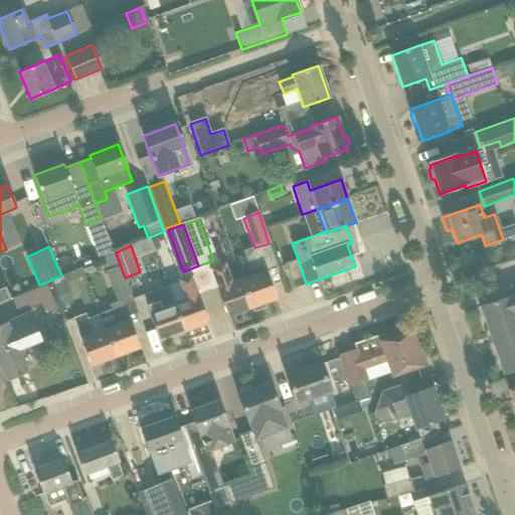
[(252,275),(240,279),(251,308),(251,307),(253,311),(265,307),(264,303),(276,299),(269,280),(259,251),(246,255),(252,275)]
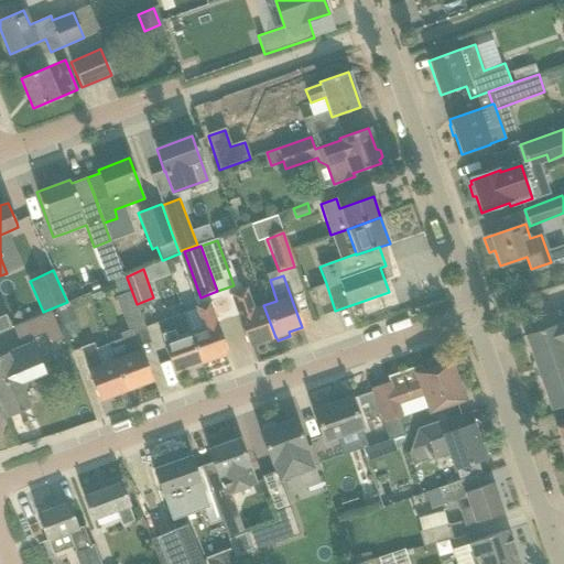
[(118,304),(126,326),(142,320),(137,304),(127,278),(112,283),(120,303),(118,304)]
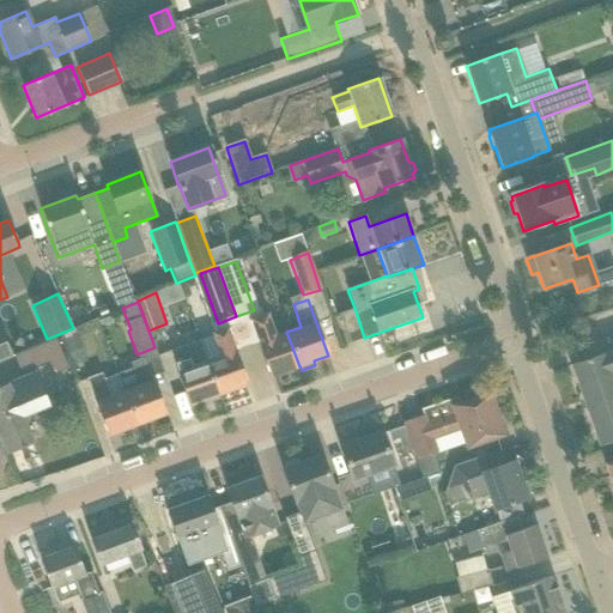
[(364,338),(354,308),(339,314),(350,344),(364,338)]
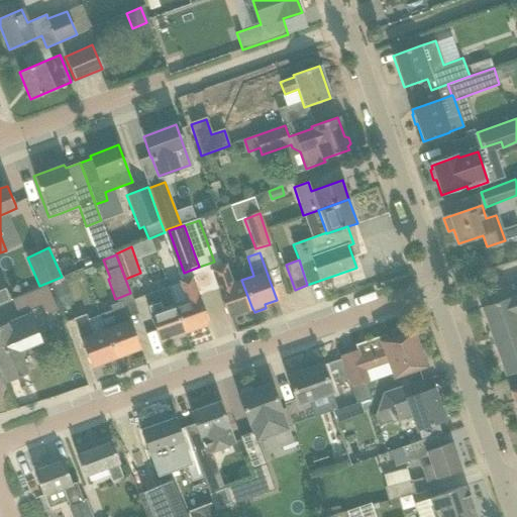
[(91,265),(82,269),(85,276),(92,274),(93,270),(91,265)]
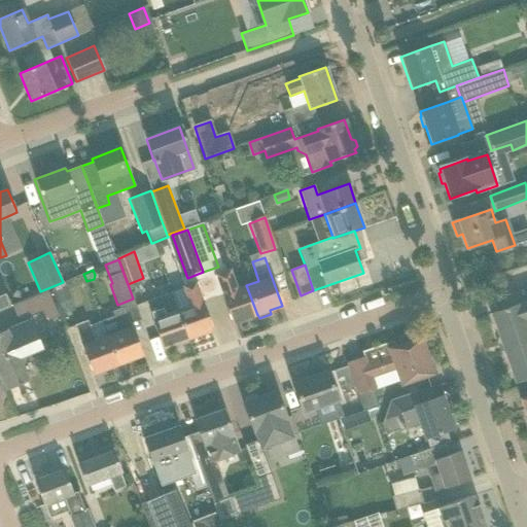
[(257,315),(246,285),(235,290),(227,270),(215,275),(225,305),(232,323),(257,315)]
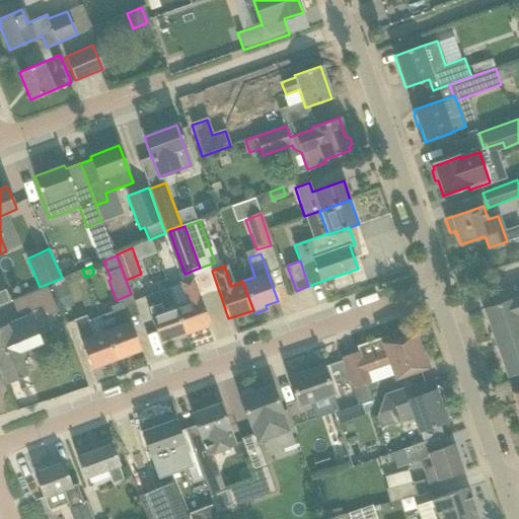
[(0,278),(0,305),(10,301),(2,283),(0,278)]
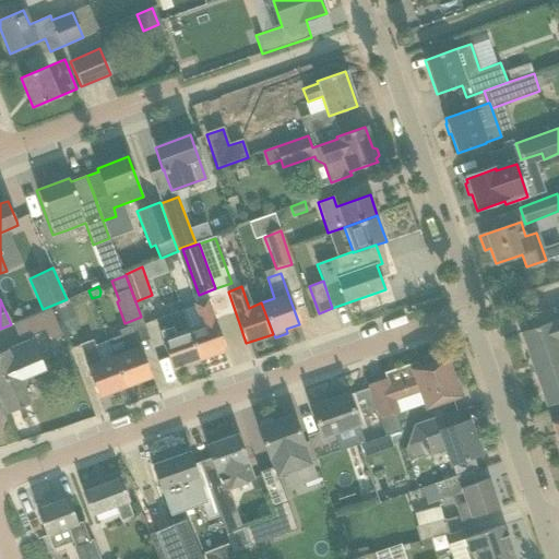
[(201,324),(187,329),(199,360),(225,351),(218,330),(206,299),(193,304),(201,324)]
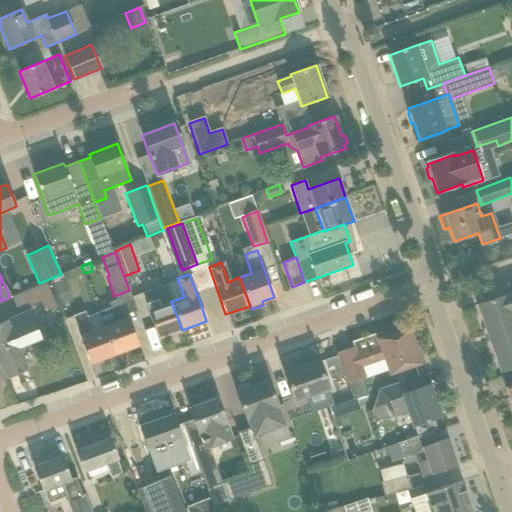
[(62,277),(51,281),(56,293),(67,289),(62,277)]
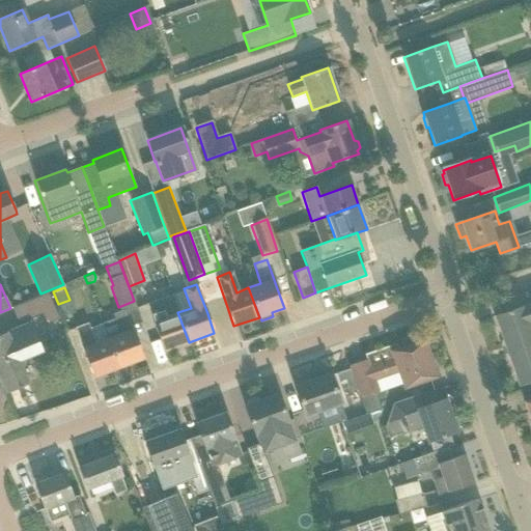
[(12,308),(19,323),(54,308),(48,294),(12,308)]
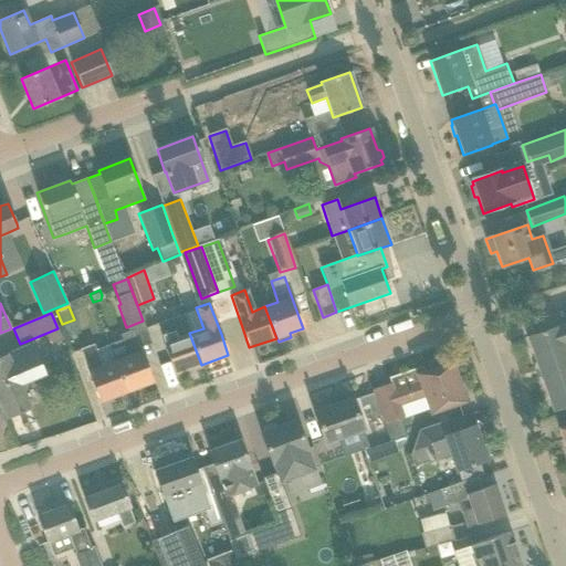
[(200,365),(201,365),(189,333),(184,314),(157,324),(164,343),(163,343),(174,374),(188,369),(189,373),(201,368),(200,365)]
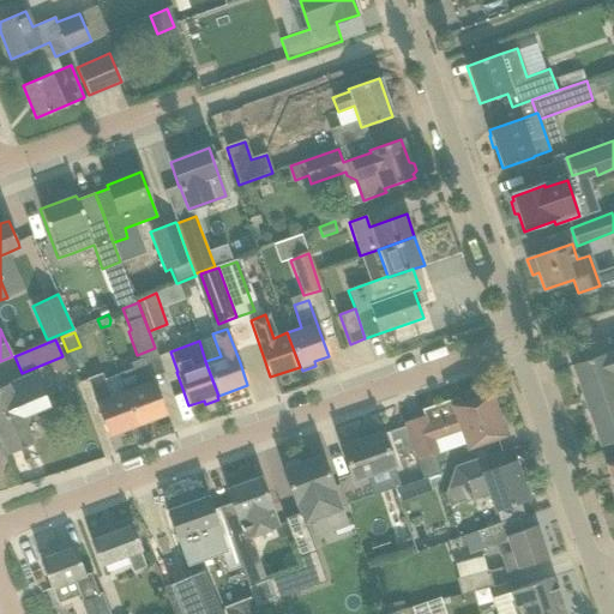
[(571,366),(593,425),(613,416),(613,350),(594,357),(571,366)]
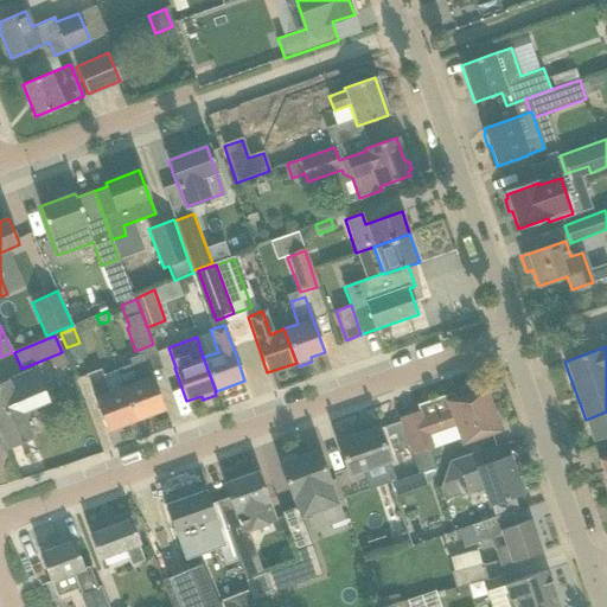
[(157,388),(145,355),(129,359),(138,382),(123,388),(135,421),(165,409),(157,388)]
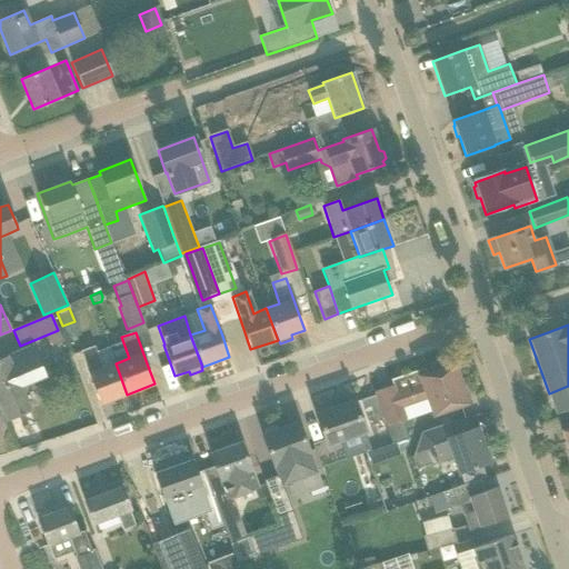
[(45,377),(31,346),(0,359),(0,408),(6,420),(30,410),(20,387),(45,377)]
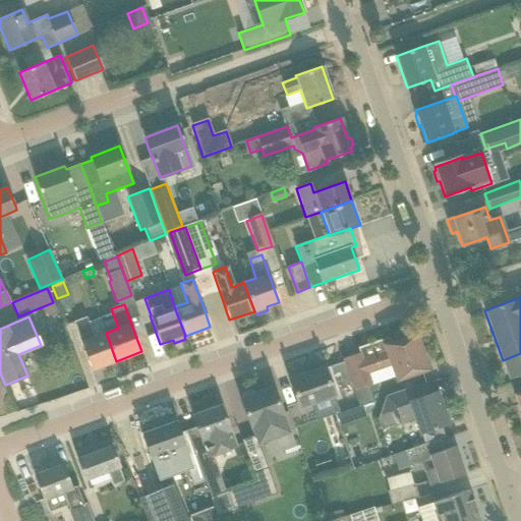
[(116,361),(106,333),(94,337),(88,317),(74,322),(81,341),(80,341),(92,370),(116,361)]
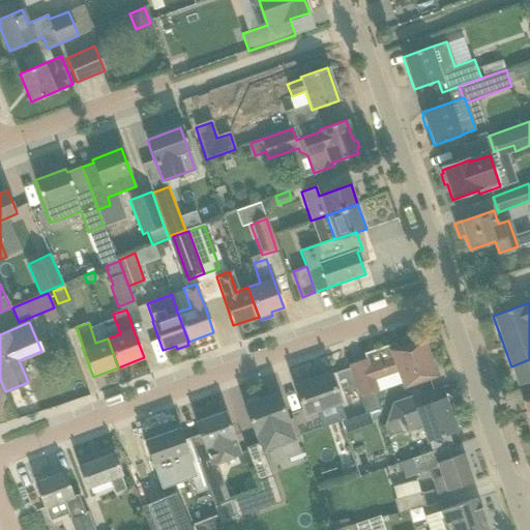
[(416,383),(436,376),(422,339),(390,350),(389,345),(363,354),(365,359),(348,364),(359,396),(374,391),(378,390),(374,379),(396,372),(403,387),(416,383)]
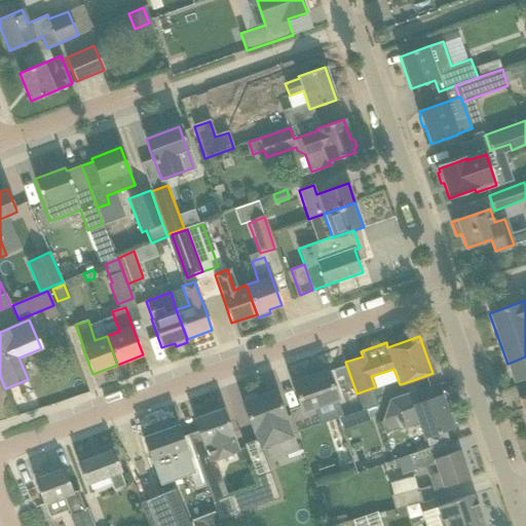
[(525,357),(508,364),(514,382),(525,377),(525,357)]
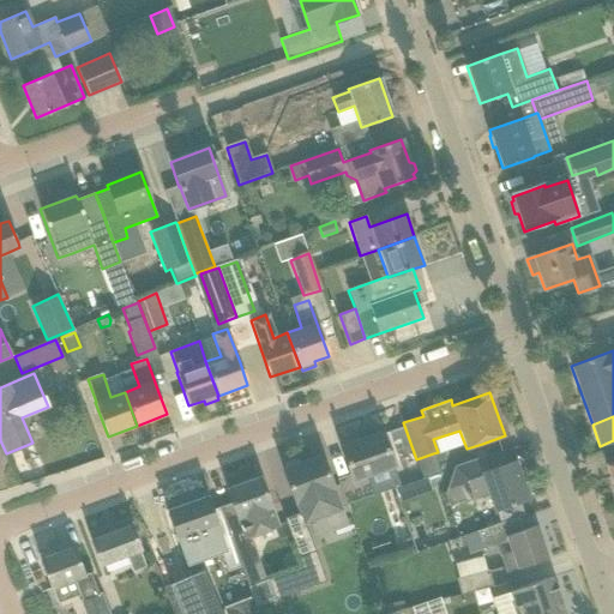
[(337,480),(345,505),(374,495),(367,474),(392,465),(381,433),(341,447),(350,475),(337,480)]
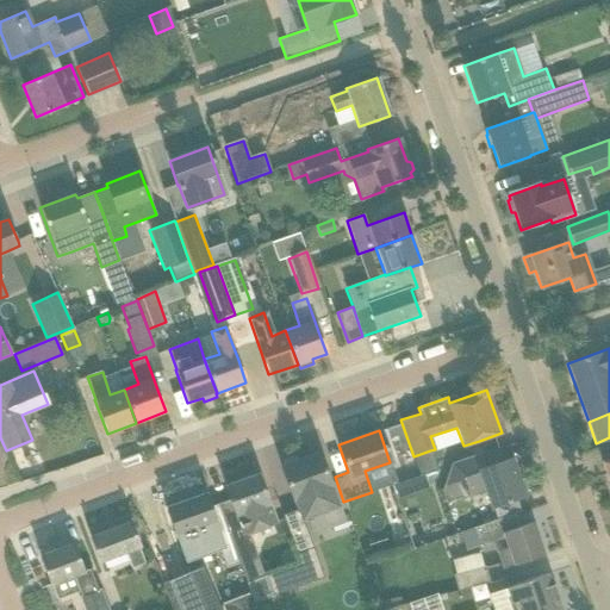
[(430,450),(414,456),(421,474),(436,468),(430,450)]
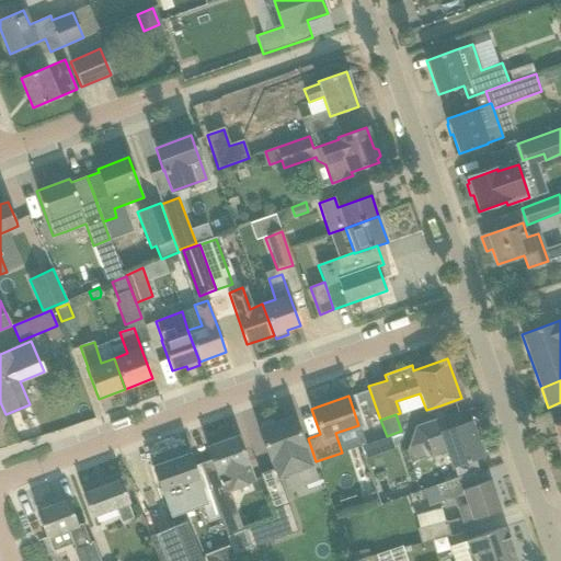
[(305,448),(300,436),(293,415),(273,423),(272,420),(259,424),(261,427),(258,428),(265,449),(270,460),(271,461),(277,478),(311,466),(305,448)]
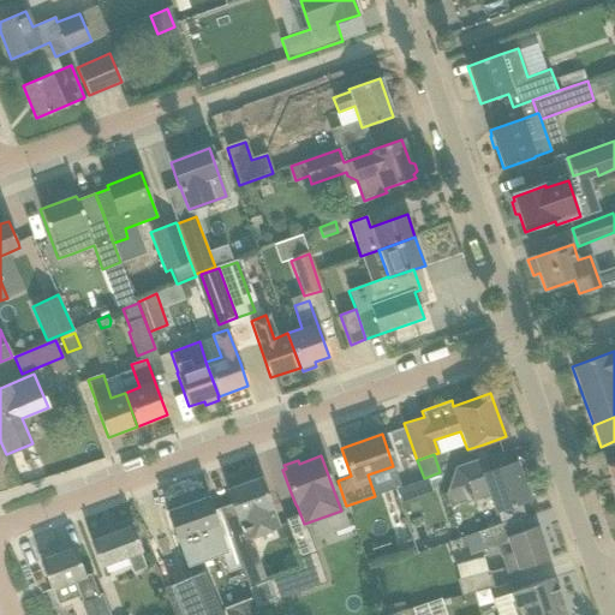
[(527,500),(526,496),(530,493),(526,485),(523,485),(515,463),(487,472),(482,458),(457,466),(446,489),(469,481),(473,495),(489,490),(496,511),(527,500)]
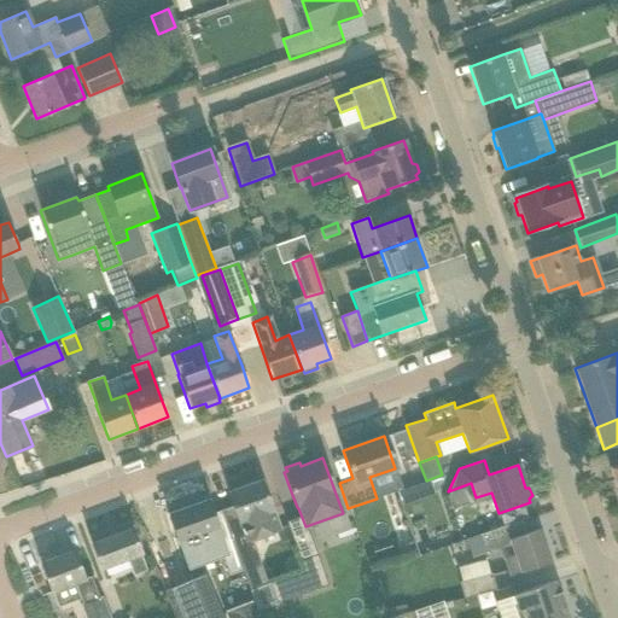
[(226,526),(237,558),(255,551),(252,541),(279,530),(262,481),(228,493),(239,522),(226,526)]
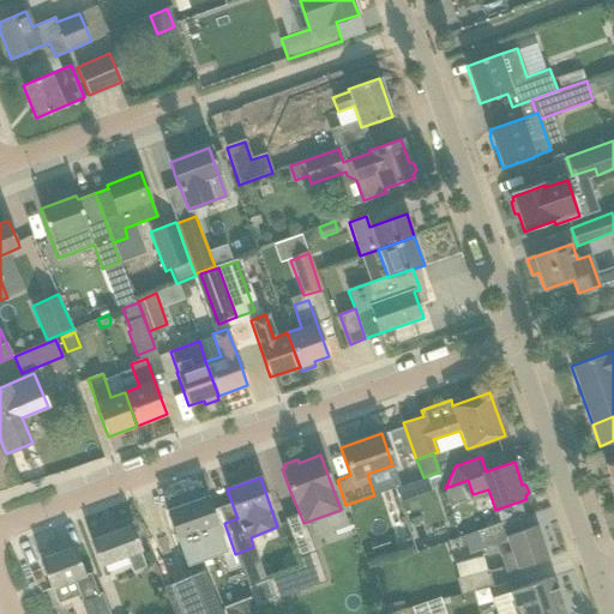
[(408,483),(395,488),(399,501),(413,497),(408,483)]
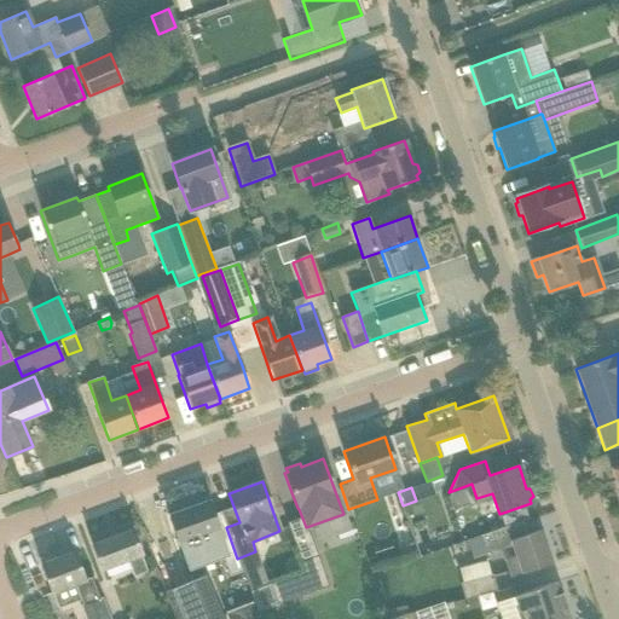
[(208,556),(209,560),(226,554),(218,530),(208,501),(168,515),(179,544),(189,556),(208,556)]
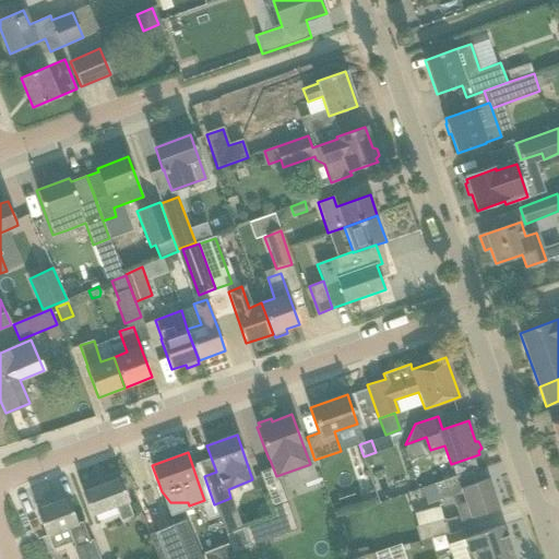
[(432,484),(438,500),(461,494),(464,503),(456,507),(461,519),(470,519),(498,509),(488,479),(476,484),(472,471),(432,484)]
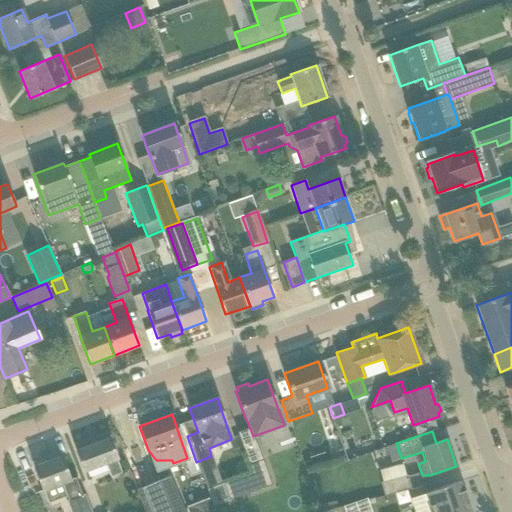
[(117,459),(109,438),(76,450),(84,472),(105,464),(110,477),(121,473),(116,459),(117,459)]
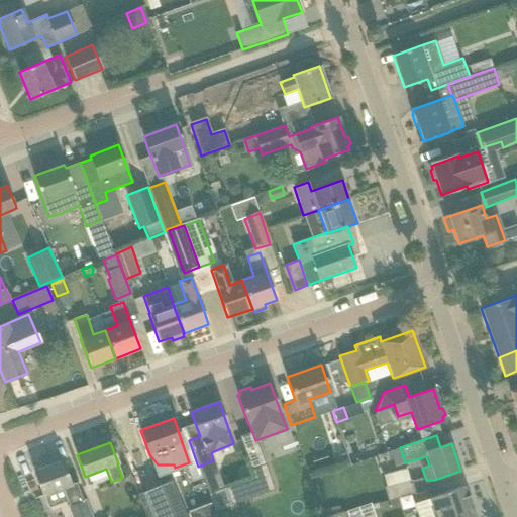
[(70,485),(62,460),(33,471),(43,496),(62,489),(69,505),(67,506),(71,516),(92,516),(85,499),(83,500),(76,482),(70,485)]
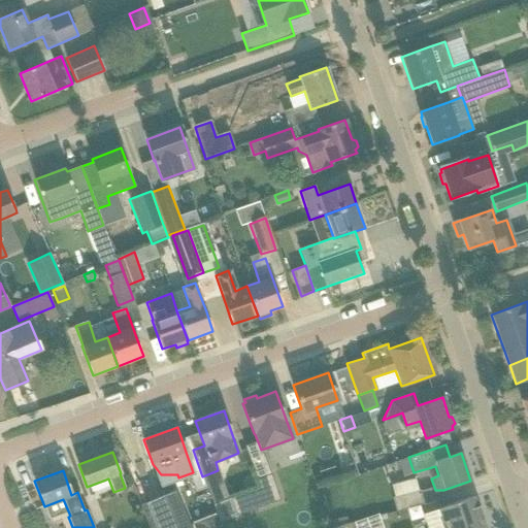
[(279,500),(270,473),(256,479),(259,488),(230,498),(236,516),(279,500)]
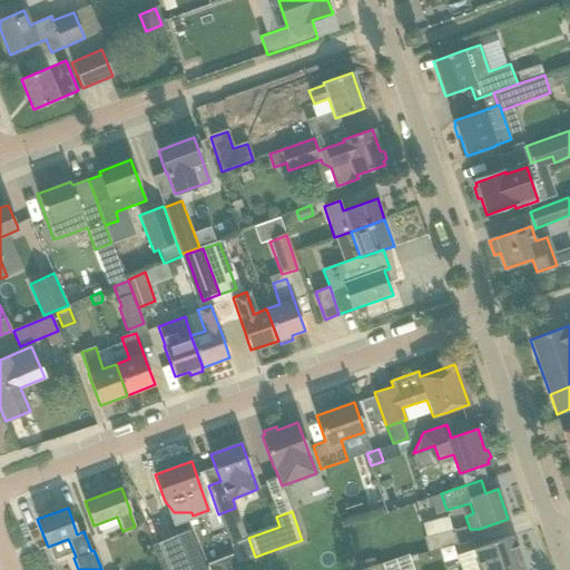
[(206,569),(187,526),(149,542),(161,569),(206,569)]
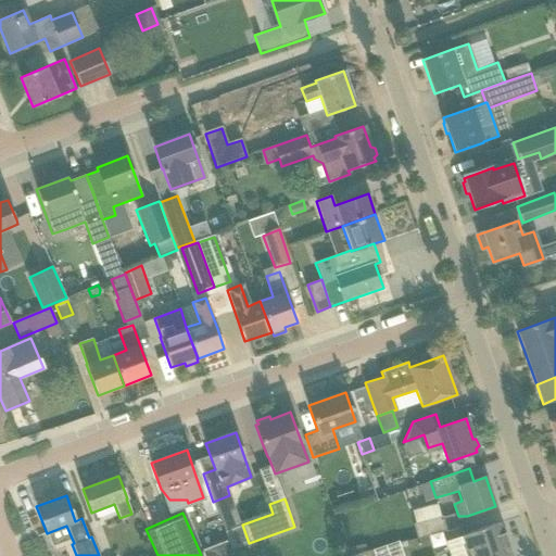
[(413,525),(417,539),(446,531),(442,516),(413,525)]
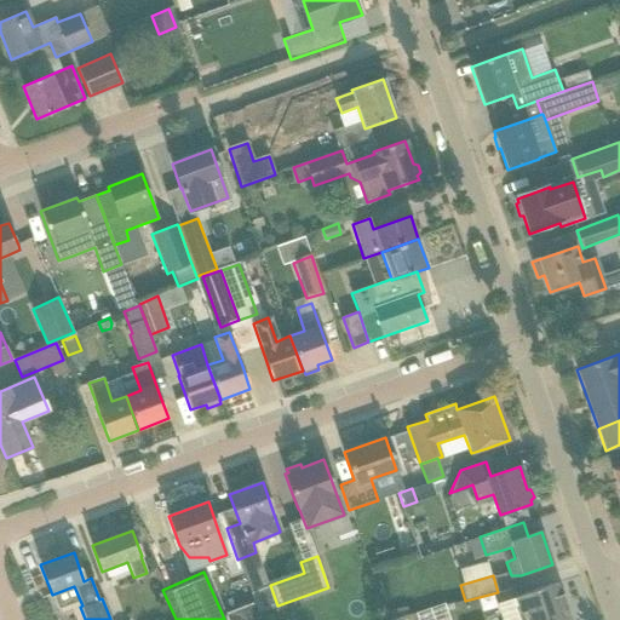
[(518,619),(539,619),(568,610),(563,593),(560,595),(556,583),(515,597),(518,608),(516,609),(518,619)]
